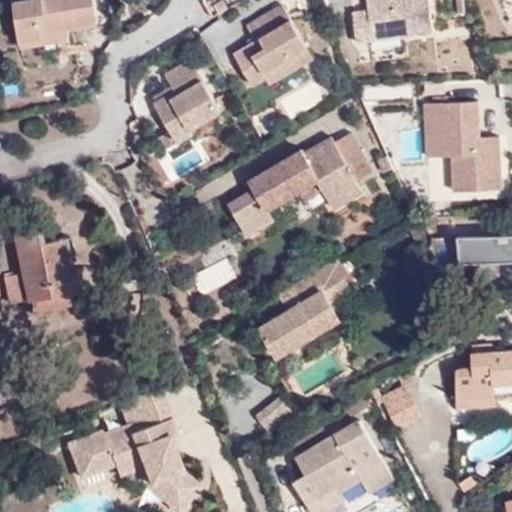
[(41,31),(69,27),(101,23),(97,0),(16,0),(22,40),(37,37),(41,31)]
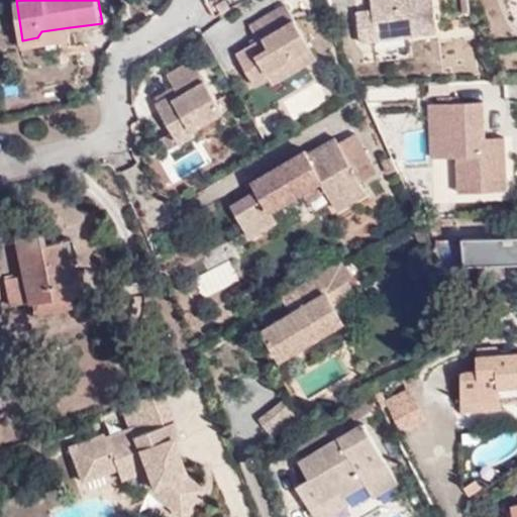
[(431,0),(369,0),(371,9),(354,12),(359,41),(435,30),(431,0)]
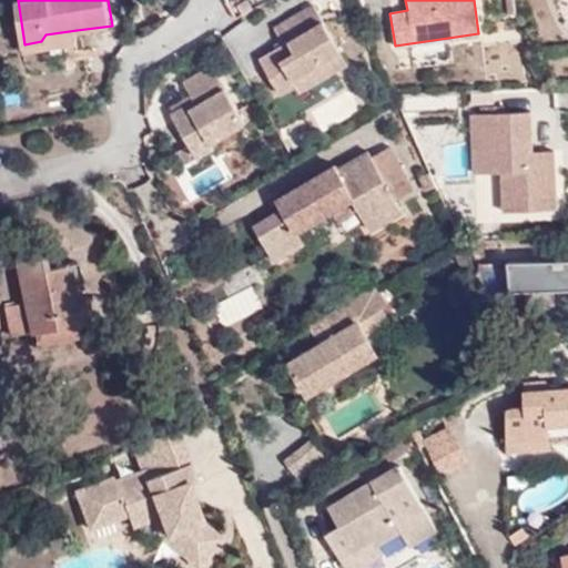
[(241,18),(252,11),(246,2),(235,8),(241,18)]
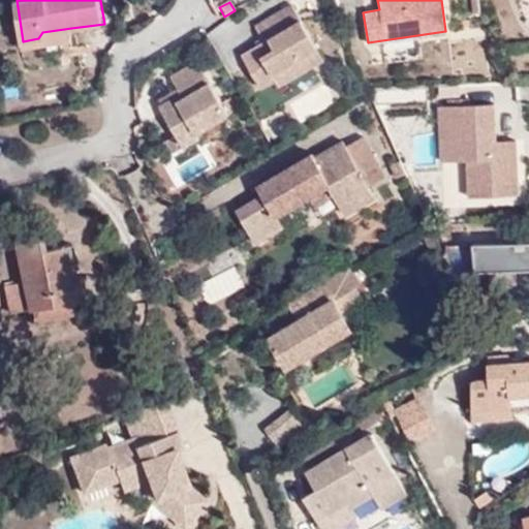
[(291,6),(255,28),(266,45),(242,58),(262,91),(276,82),(280,87),(323,62),(291,6)]
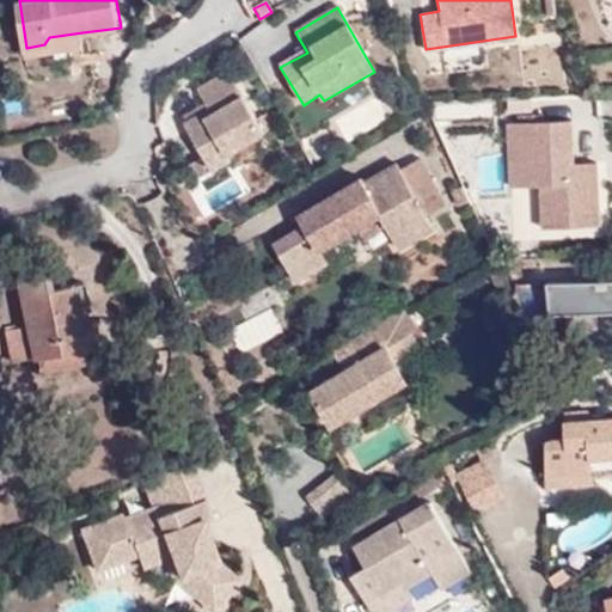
[(85,44),(83,32),(49,37),(44,44),(26,48),(28,54),(85,44)]
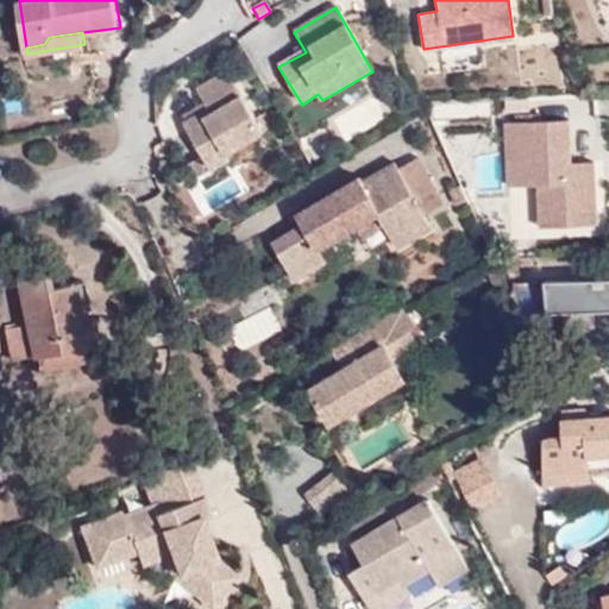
[(199,89),(206,104),(209,110),(188,123),(186,124),(203,156),(212,170),(231,158),(228,154),(263,133),(255,119),(228,71),(199,89)]
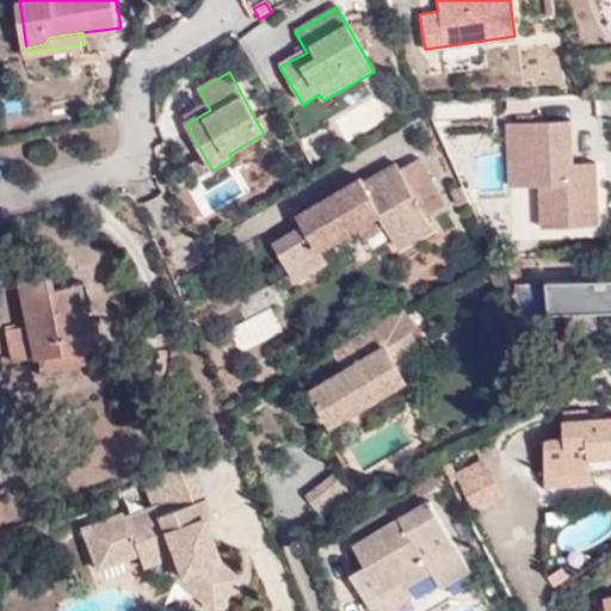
[(210,110),(207,104),(185,116),(189,123),(210,110)]
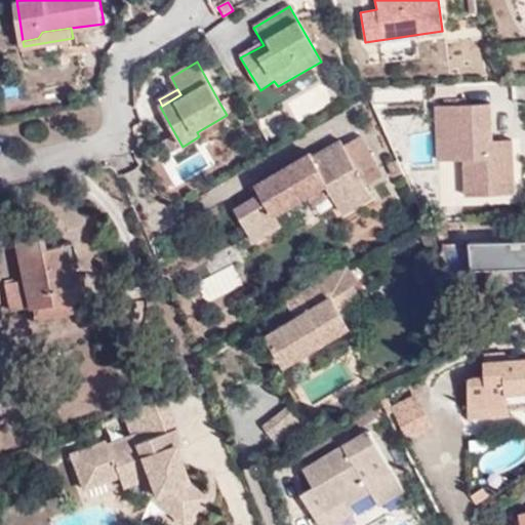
[(227,98),(219,103),(227,115),(235,110),(227,98)]
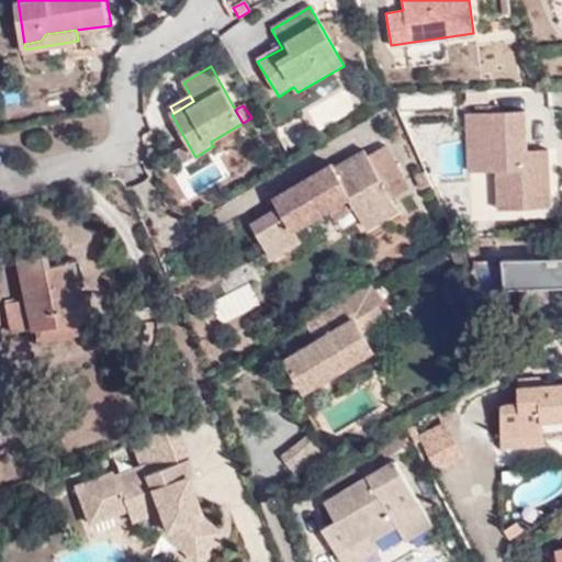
[(465,112),(469,170),(496,168),(497,188),(509,187),(510,208),(549,205),(547,147),(539,147),(539,154),(531,153),(530,148),(526,148),(524,109),(496,111),(474,111),(465,112)]
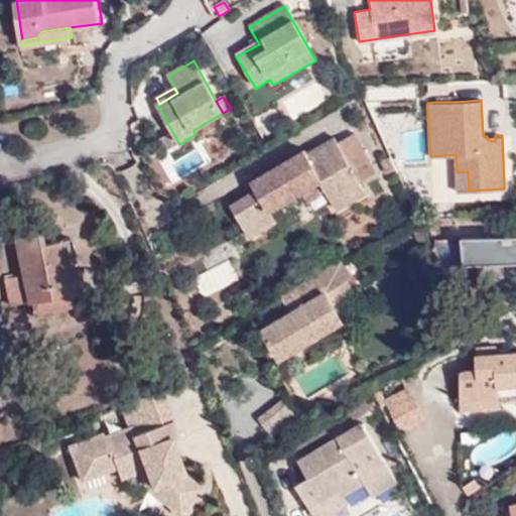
[(179,144),(172,132),(158,140),(165,152),(179,144)]
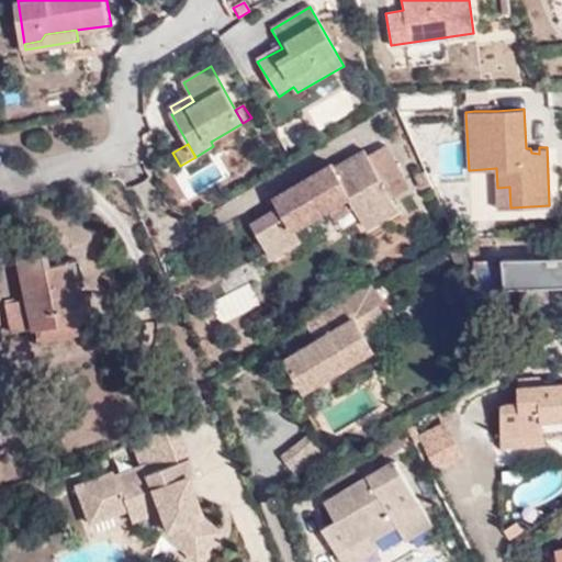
[(386,149),(367,160),(378,180),(397,170),(386,149)]
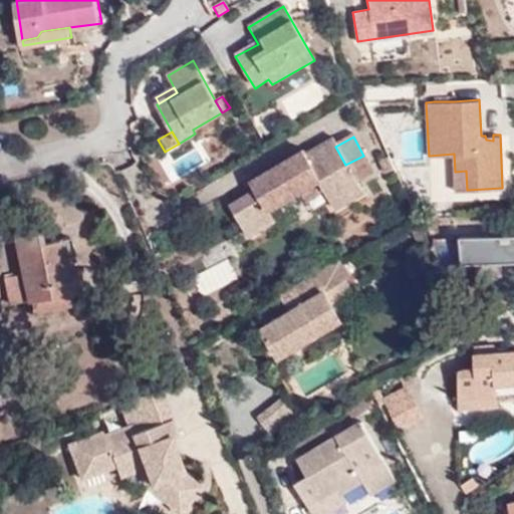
[(318,184),(324,194),(334,211),(362,196),(356,186),(351,177),(368,167),(363,156),(345,165),(335,147),(332,142),(305,157),(303,154),(250,183),(254,192),(229,206),(246,237),(273,223),(268,212),(299,195),(318,184)]
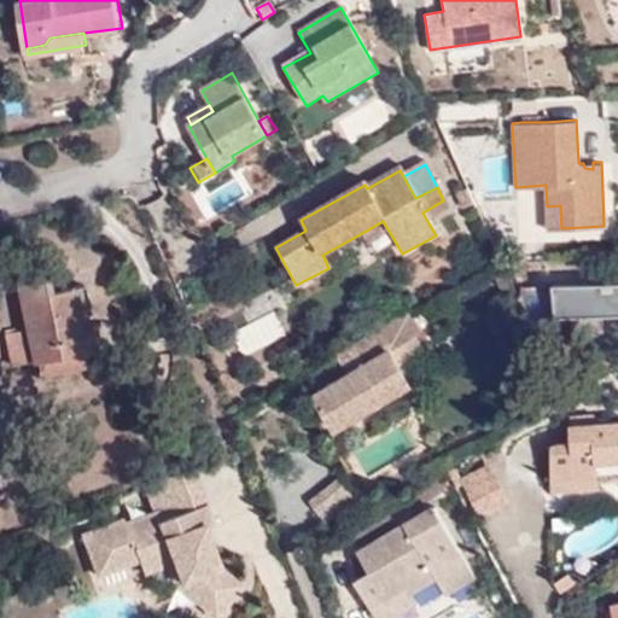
[(423,213),(429,223),(449,210),(443,200),(423,213)]
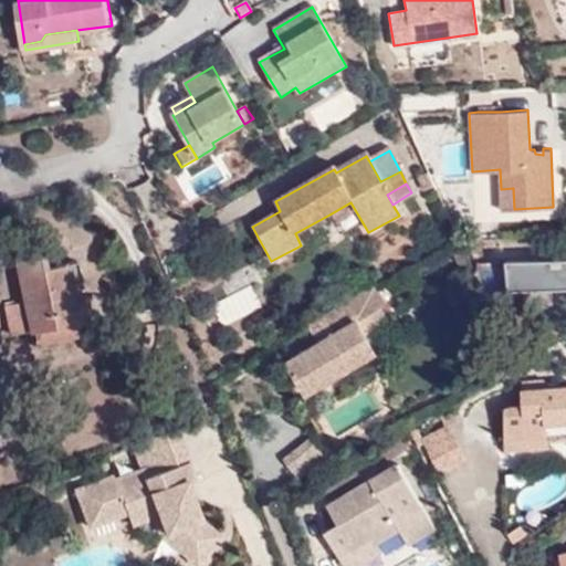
[(501,189),(501,209),(514,209),(513,188),(501,189)]
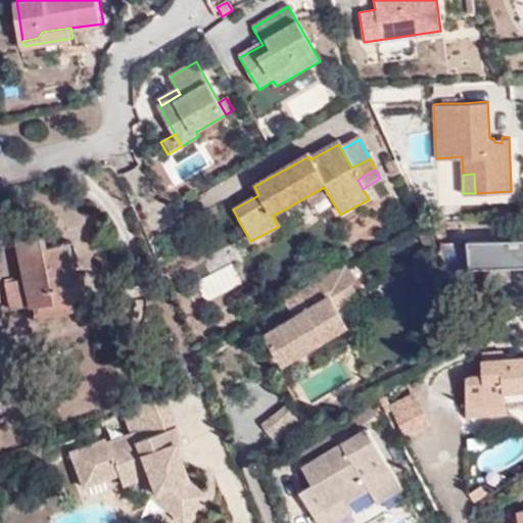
[(311,208),(330,197),(324,187),(304,198),(311,208)]
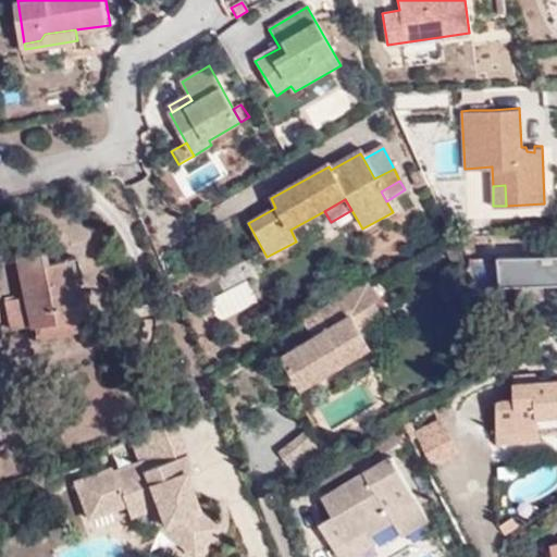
[(35,325),(35,326),(73,318),(90,314),(84,288),(71,291),(69,280),(83,277),(77,257),(47,262),(44,246),(16,251),(25,293),(5,296),(12,329),(35,325)]
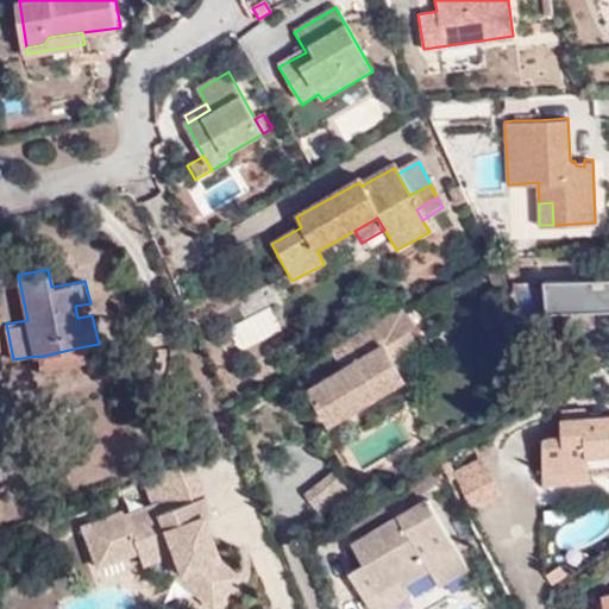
[(566,341),(601,330),(601,309),(608,308),(608,276),(563,280),(546,281),(546,289),(548,312),(564,311),(566,341)]
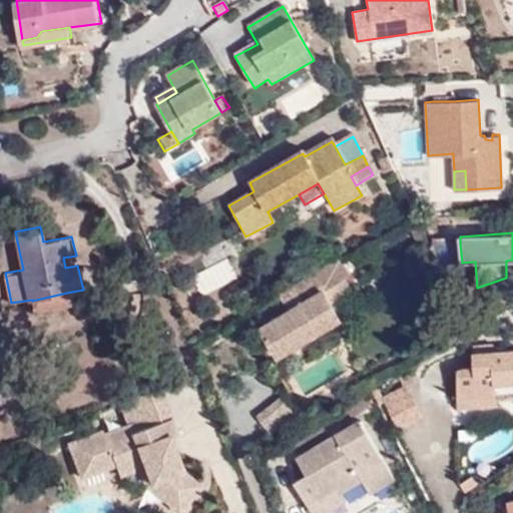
[(456,302),(465,300),(460,243),(450,244),(450,237),(433,239),(433,246),(429,247),(454,299),(456,302)]
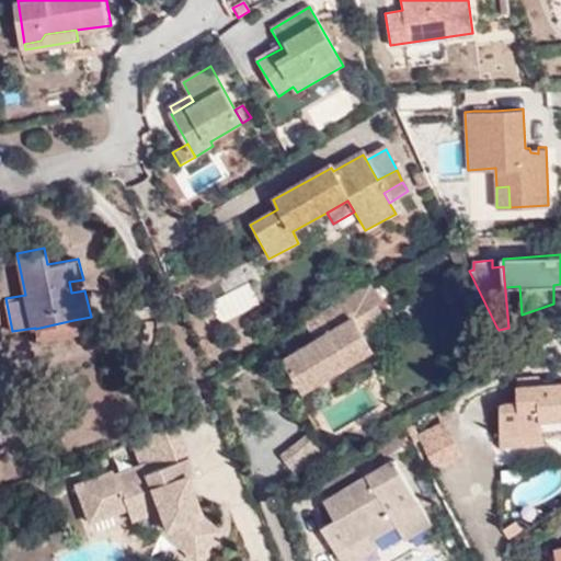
[(318,339),(285,355),(304,388),(373,350),(357,319),(386,301),(374,282),(323,309),(329,322),(315,331),(318,339)]
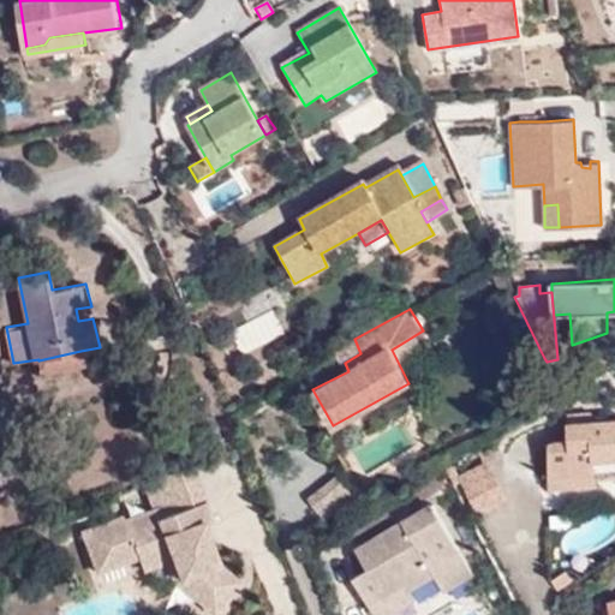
[(300,369),(312,389),(348,371),(345,363),(360,353),(354,339),(300,369)]
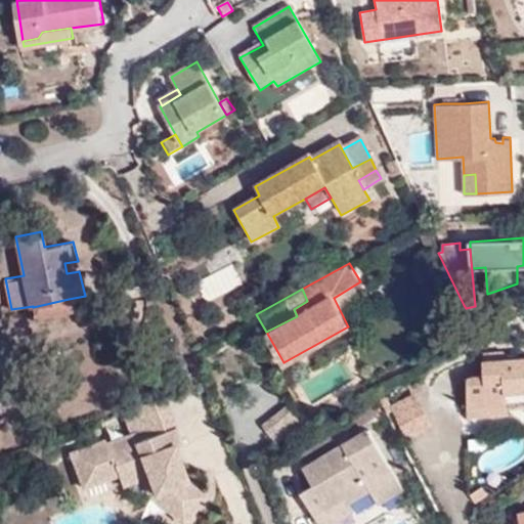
[(69,299),(33,307),(36,317),(71,309),(69,299)]
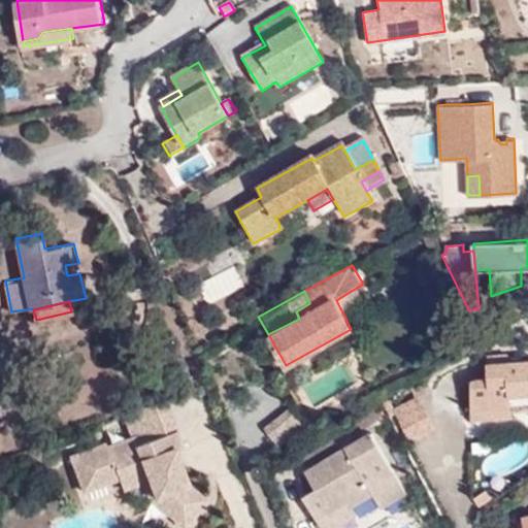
[(489,414),(490,420),(510,420),(512,410),(527,409),(527,365),(488,367),(487,382),(474,383),(469,385),(470,414),(489,414)]
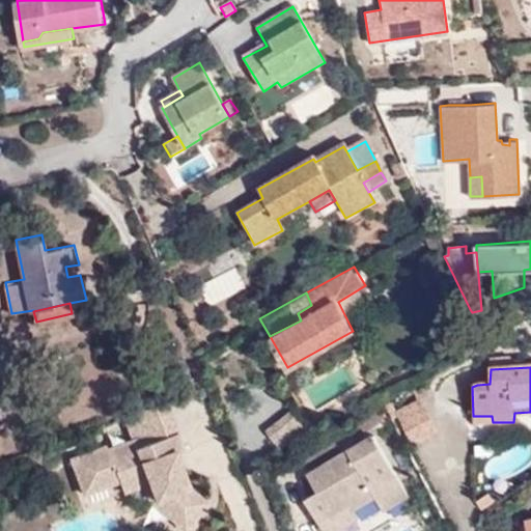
[(170,459),(175,456),(173,450),(182,448),(165,402),(122,418),(132,441),(106,450),(104,447),(70,459),(82,494),(116,481),(121,493),(142,485),(148,501),(183,530),(205,503),(186,488),(178,467),(173,469),(170,459)]
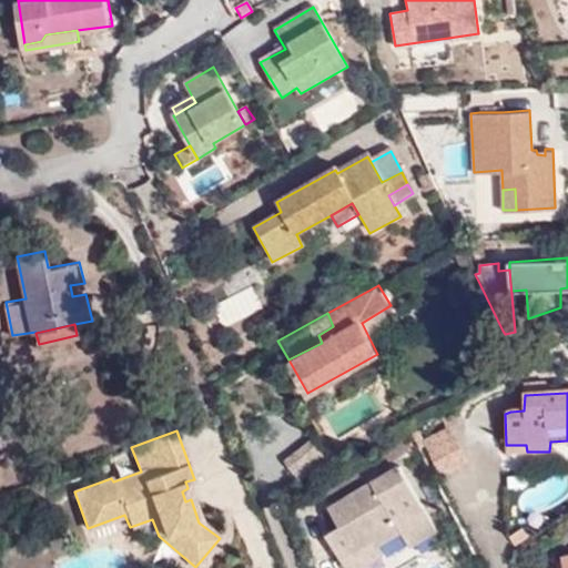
[(324,534),(338,558),(373,540),(375,544),(399,529),(408,547),(436,530),(398,466),(326,507),(337,525),(324,534)]
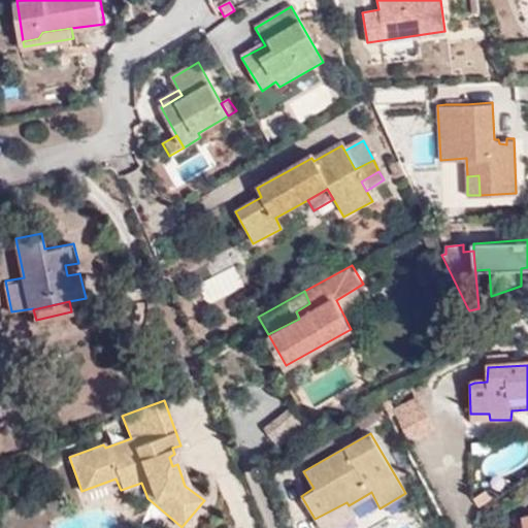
[(177,464),(174,454),(169,457),(172,466),(177,464)]
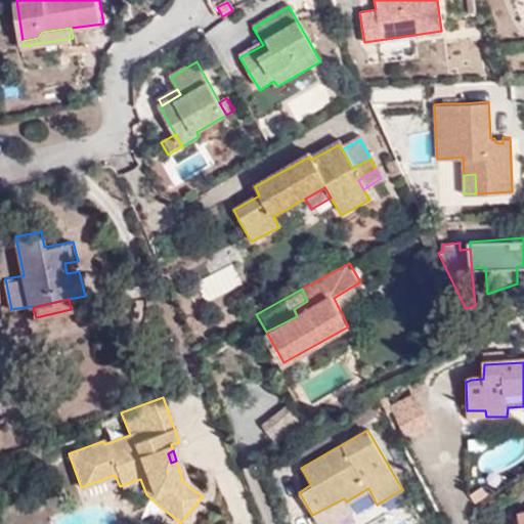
[(344,498),(312,515),(317,523),(329,523),(351,512),(346,501),(344,498)]
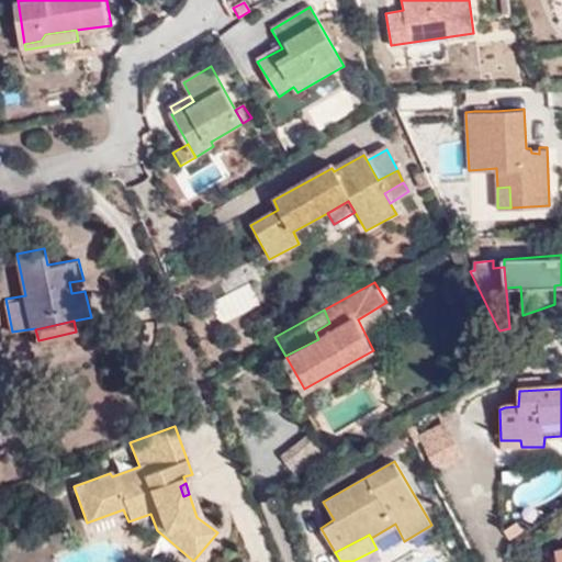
[(561,561),(561,542),(552,544),(555,561),(561,561)]
